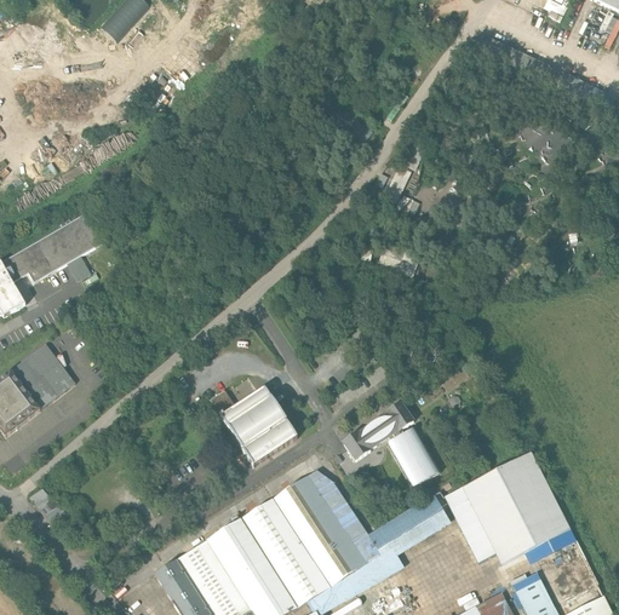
[(447,15),(441,26),(451,32),(457,19),(447,15)]
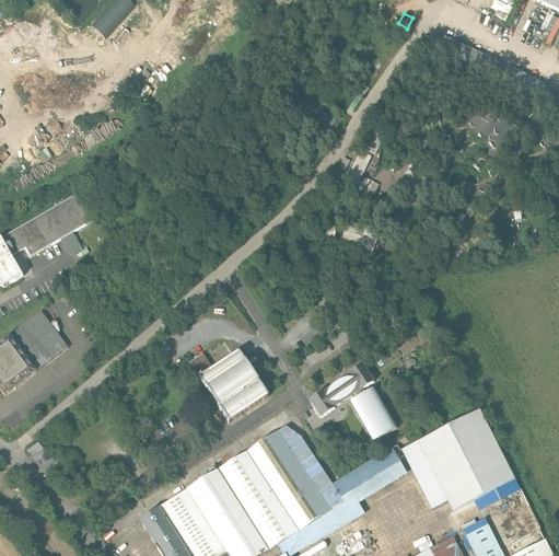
[(432,26),(427,37),(547,94),(552,83),(432,26)]
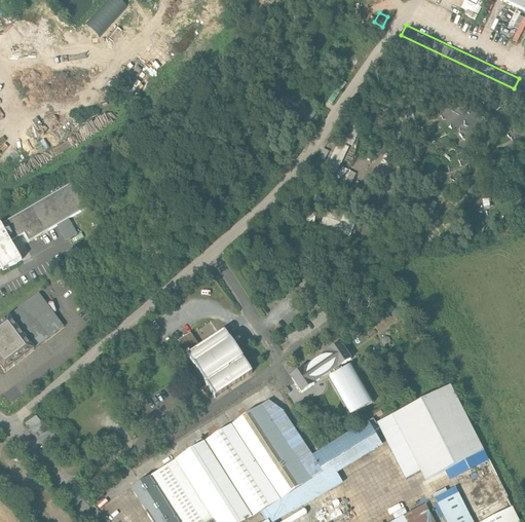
[(335,83),(329,92),(333,96),(339,86),(335,83)]
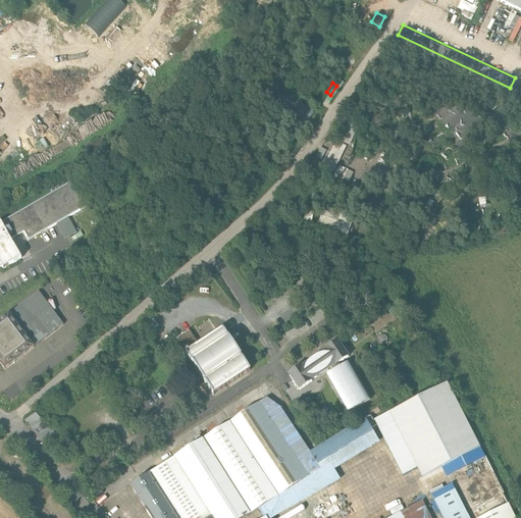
[(302,98),(287,88),(282,93),(296,102),(295,105),(296,106),(302,98)]
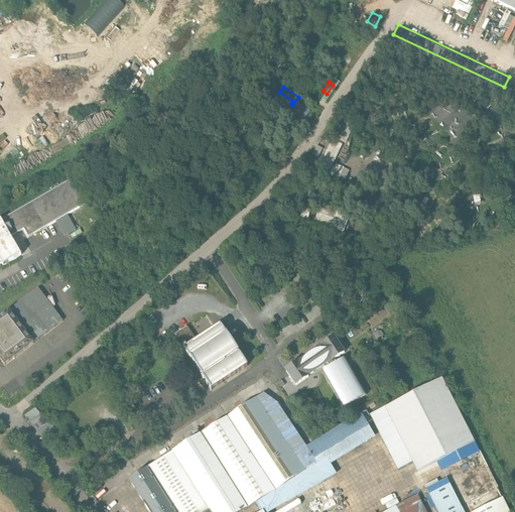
[(284,109),(273,102),(270,105),(287,117),(294,106),(292,105),(291,104),(289,102),(284,109)]
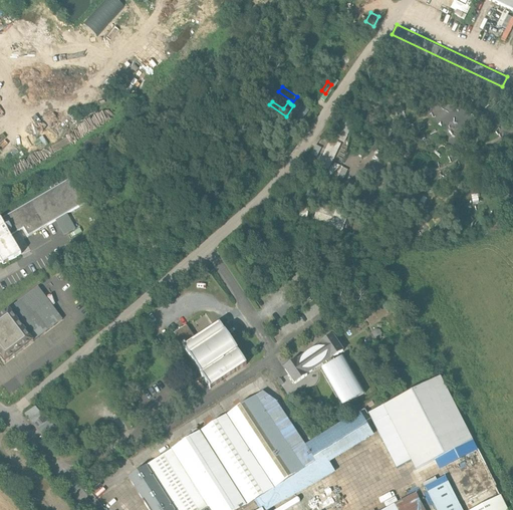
[(338,146),(341,147),(349,125),(339,121),(336,130),(340,132),(336,141),(329,139),(316,163),(328,169),(338,146)]
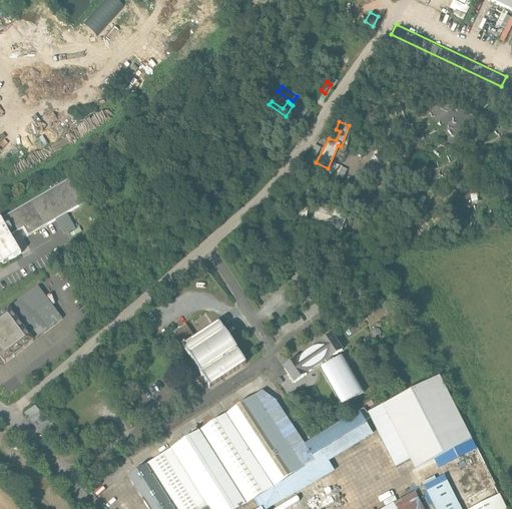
[(50,186),(0,215),(9,231),(22,224),(27,232),(55,216),(65,210),(84,199),(84,198),(82,199),(68,177),(71,175),(70,174),(54,184),(53,181),(49,183),(50,186)]
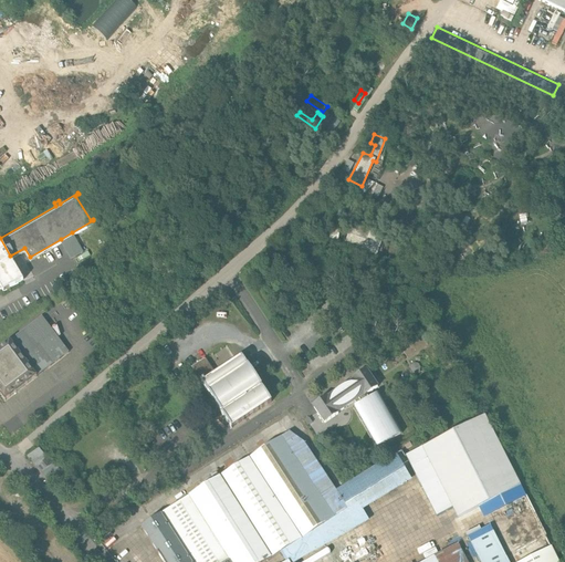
[(372,227),(353,219),(342,246),(361,253),(372,227)]
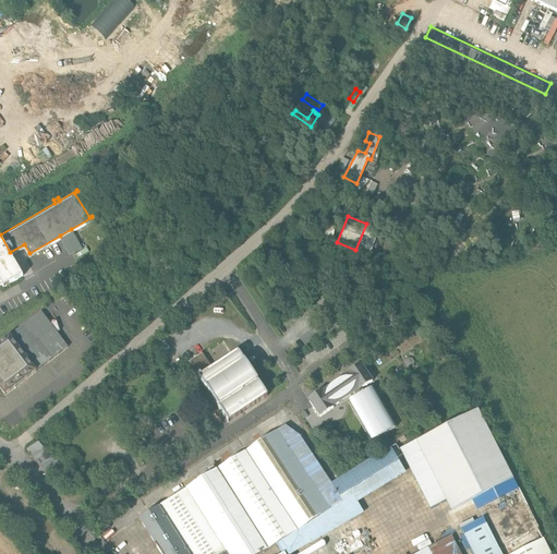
[(71,229),(60,236),(70,252),(81,245),(71,229)]
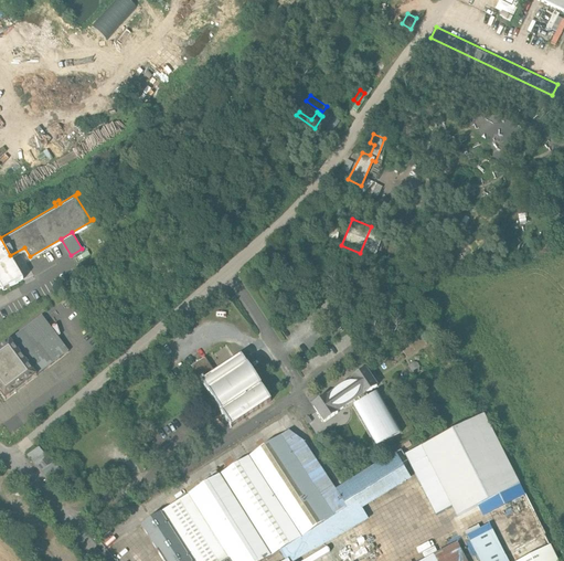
[(0,284),(2,287),(22,276),(10,255),(0,237),(0,284)]
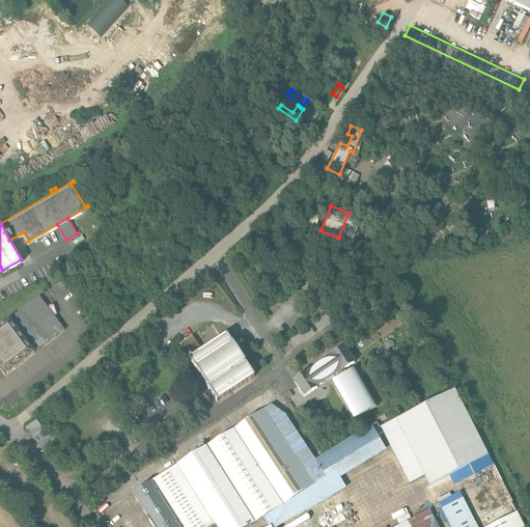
[(366,282),(371,290),(391,278),(386,269),(366,282)]
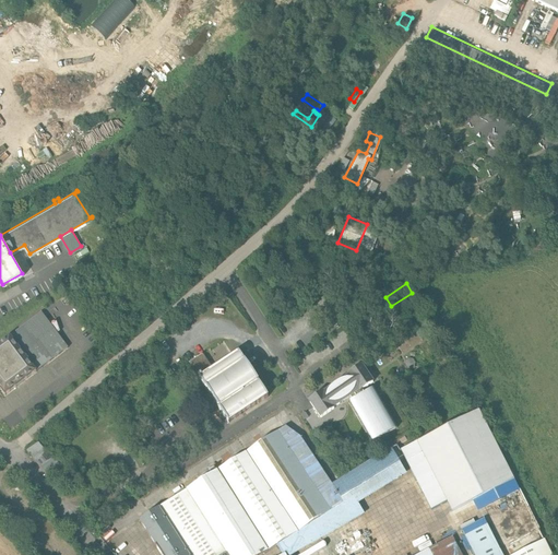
[(410,300),(417,314),(424,310),(416,297),(410,300)]
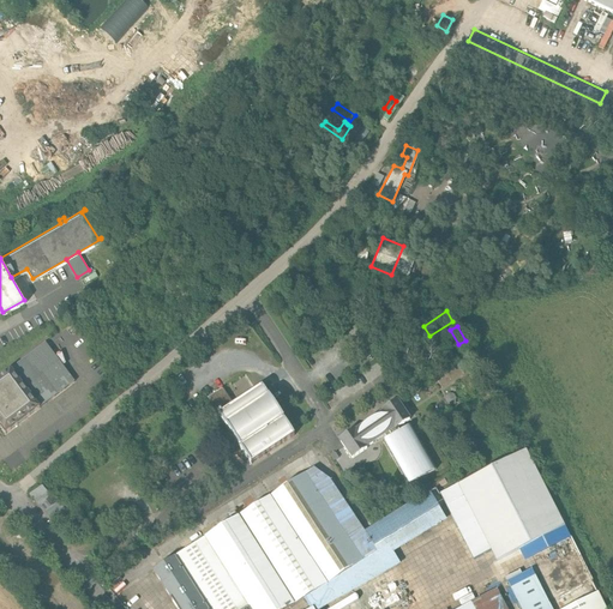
[(44,339),(0,372),(0,424),(4,429),(73,377),(44,339)]
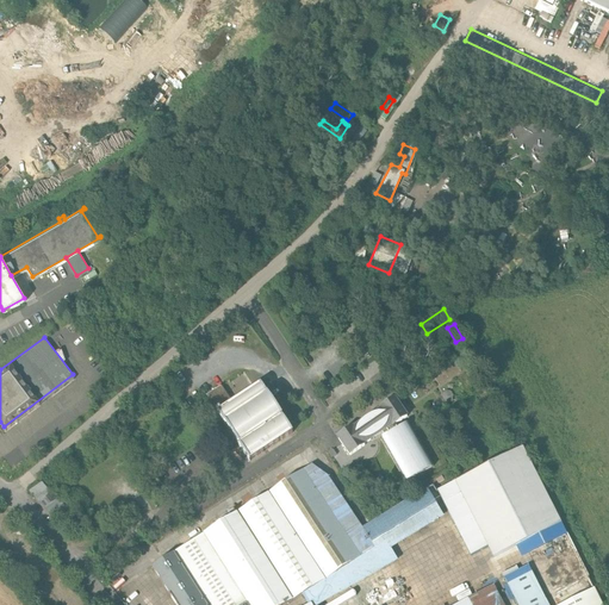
[(216,409),(248,457),(292,429),(260,379),(216,409)]
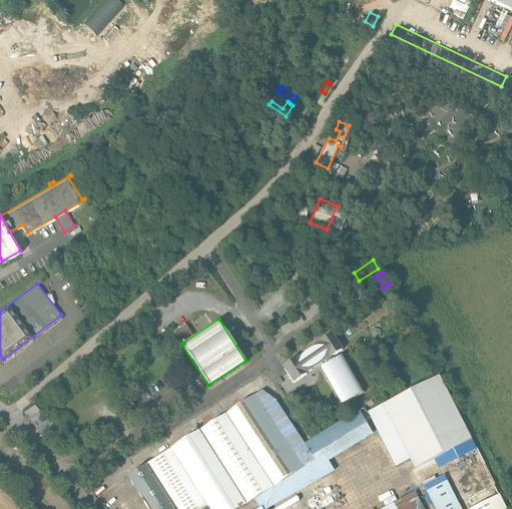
[(296,352),(284,360),(293,375),(320,359),(343,397),(363,385),(342,350),(333,355),(330,351),(342,345),(333,330),(321,337),(310,345),(296,352)]
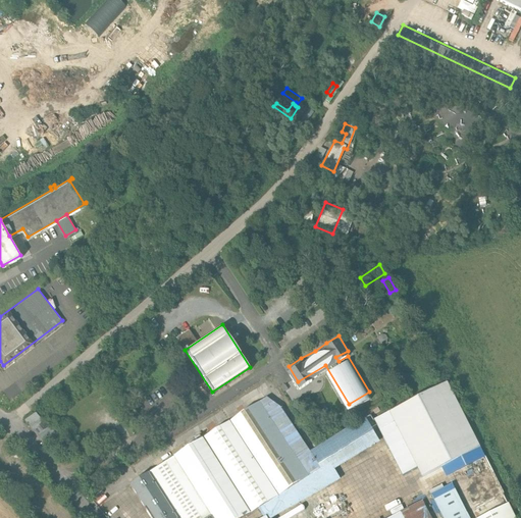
[(447,379),(388,409),(417,464),(422,473),(441,464),(478,444),(447,379)]
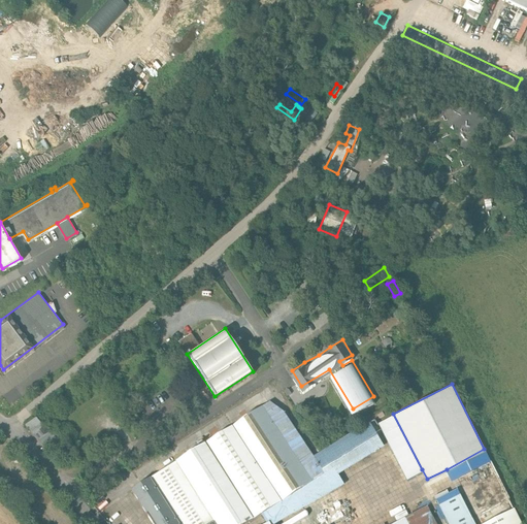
[(268,398),(131,489),(155,523),(239,523),(265,509),(326,470),(315,452),(285,407),(268,398)]
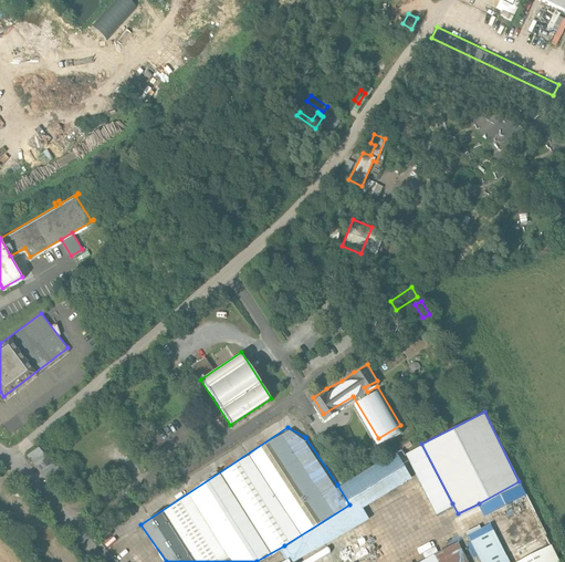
[(436,511),(452,503),(421,444),(405,451),(410,460),(436,511)]
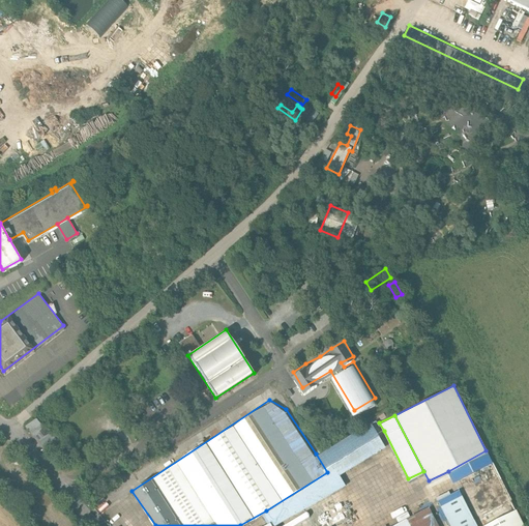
[(24,424),(46,448),(57,441),(49,430),(47,432),(34,416),(24,424)]
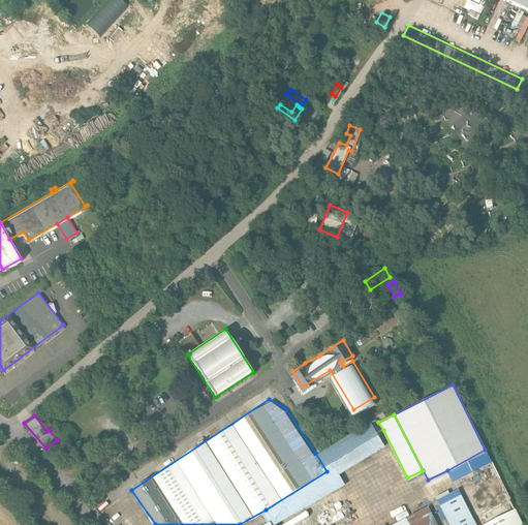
[(375,417),(315,453),(327,471),(334,467),(337,473),(384,445),(377,434),(383,430),(378,422),(375,417)]
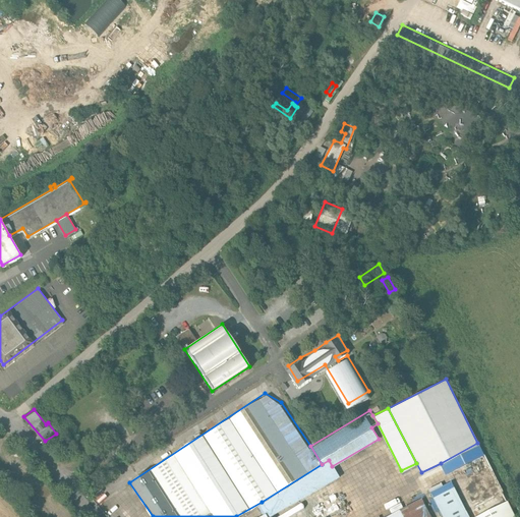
[(516,516),(477,443),(441,463),(450,480),(429,491),(443,516),(516,516)]
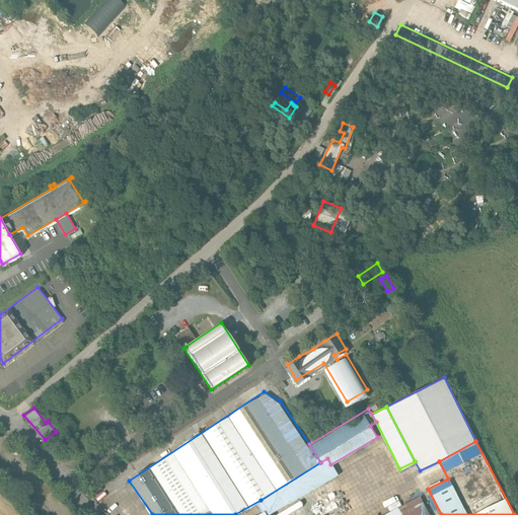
[(429,514),(418,494),(378,514),(429,514)]
